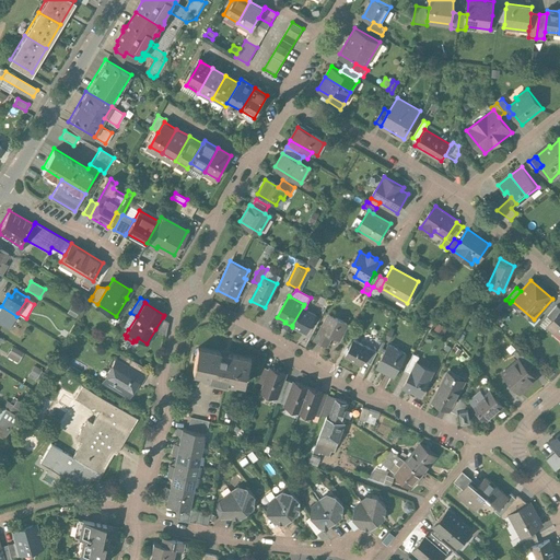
[(71,305),(67,312),(74,317),(79,310),(71,305)]
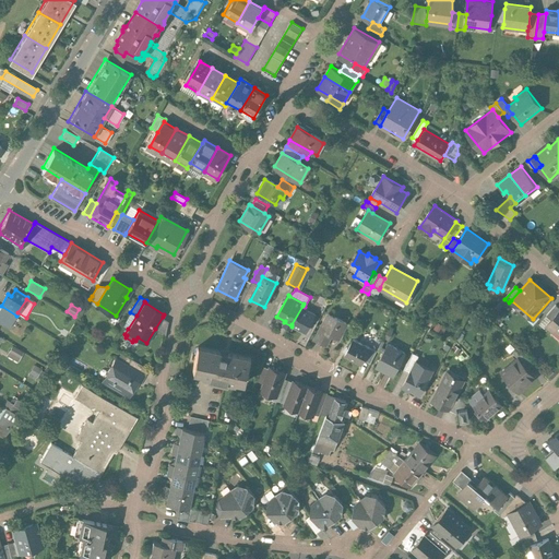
[(0,321),(9,328),(16,316),(1,306),(0,307),(0,321)]
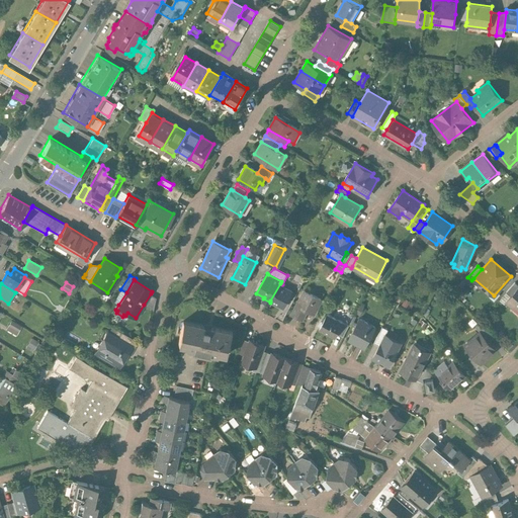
[(282,284),(280,283),(270,300),(282,308),(292,289),(282,284)]
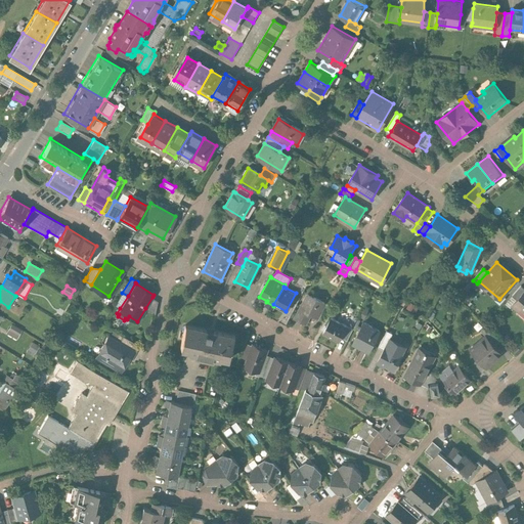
[(516,301),(523,292),(523,289),(521,287),(512,297),(516,301)]
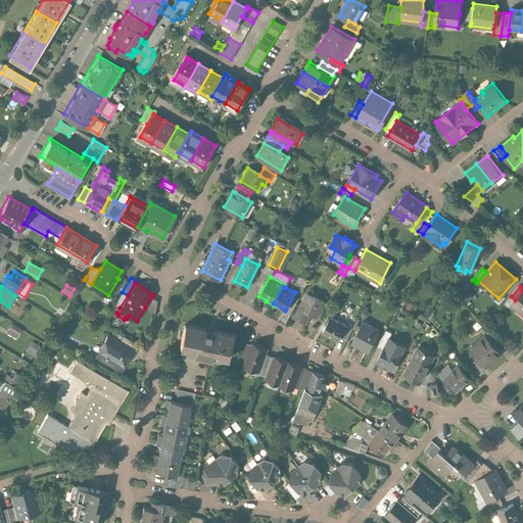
[(522,291),(515,300),(511,305),(517,311),(520,308),(522,311),(522,291)]
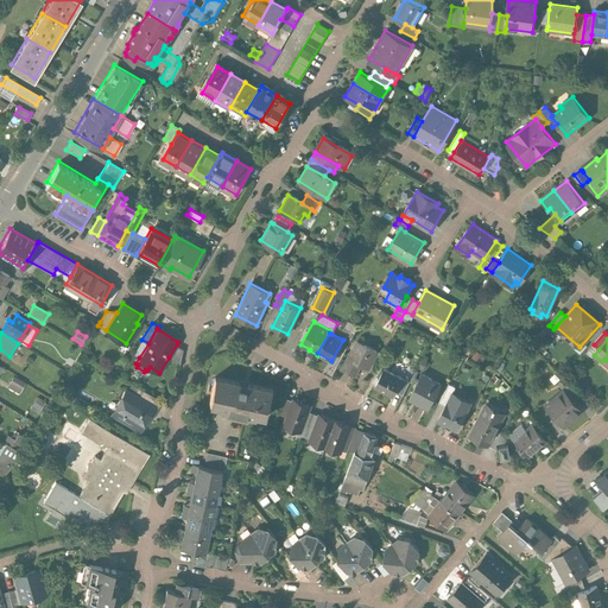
[(149,343),(141,340),(133,353),(139,358),(149,343)]
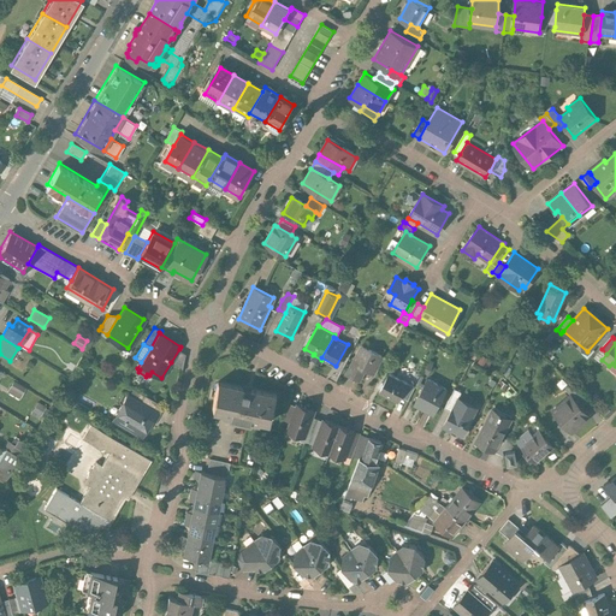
[(381,356),(362,345),(347,373),(359,380),(365,368),(373,373),(381,356)]
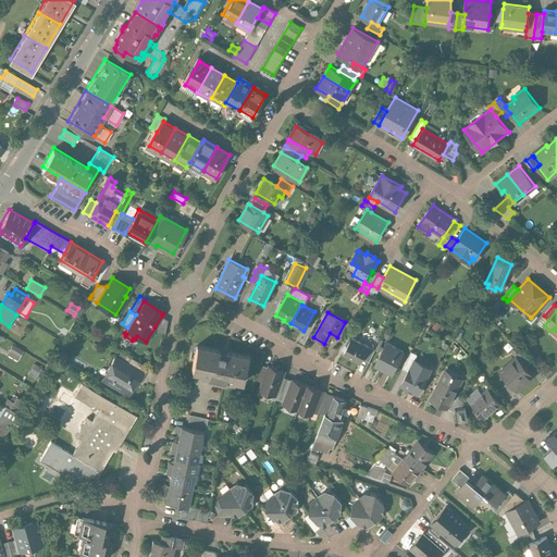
[(166,319),(162,316),(155,327),(164,332),(166,319)]
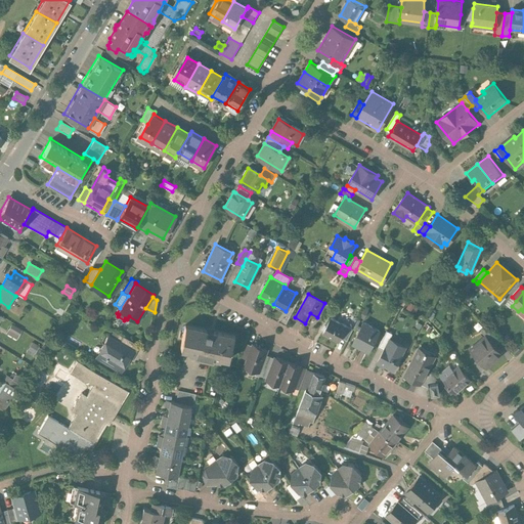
[(516,301),(512,297),(506,304),(510,307),(512,306),(516,301)]
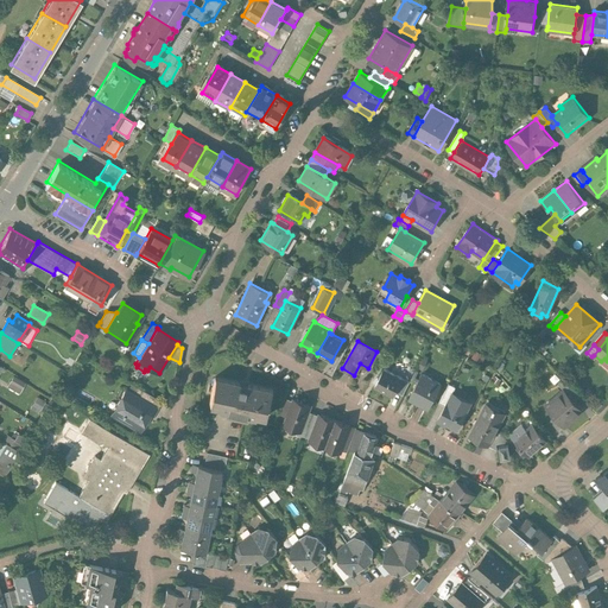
[(403,378),(384,368),(375,385),(393,394),(396,391),(401,379),(403,378)]
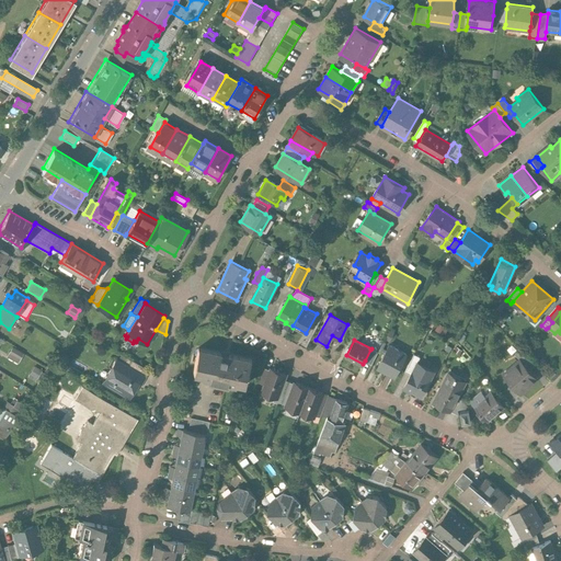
[(407,353),(390,344),(378,367),(395,376),(407,353)]
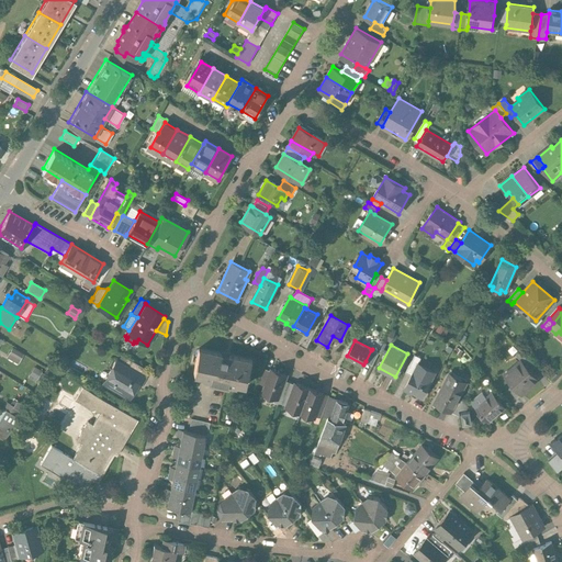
[(23,352),(13,346),(8,357),(18,362),(23,352)]
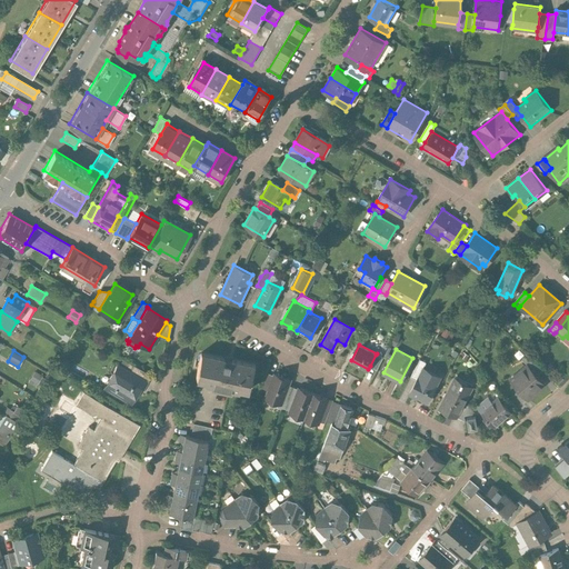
[(257,363),(200,352),(196,376),(205,378),(205,380),(211,381),(210,385),(233,389),(235,385),(251,388),(257,363)]
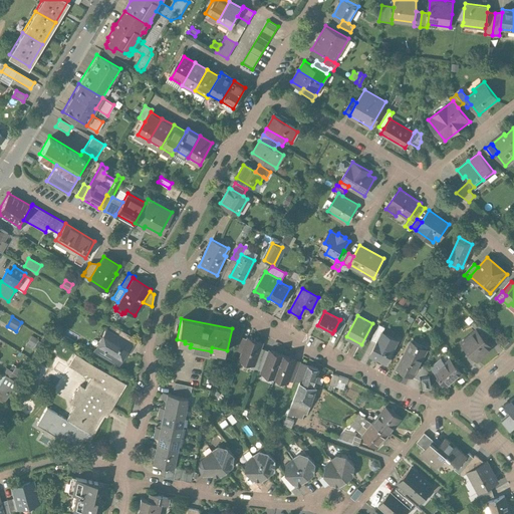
[(339,320),(334,330),(340,333),(345,322),(339,320)]
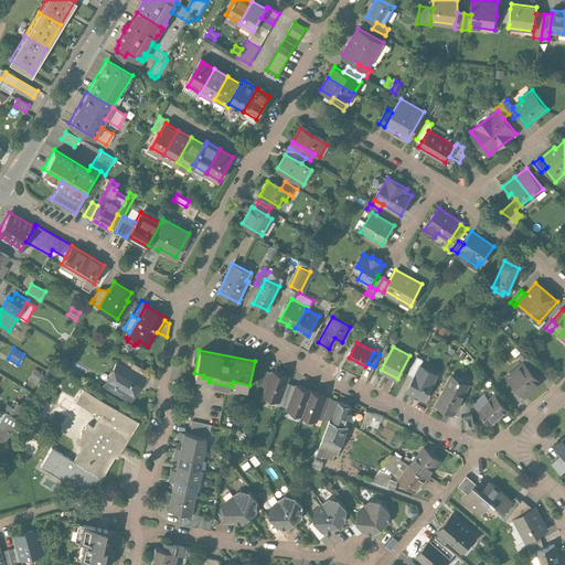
[(414,376),(420,365),(423,361),(417,358),(408,374),(414,376)]
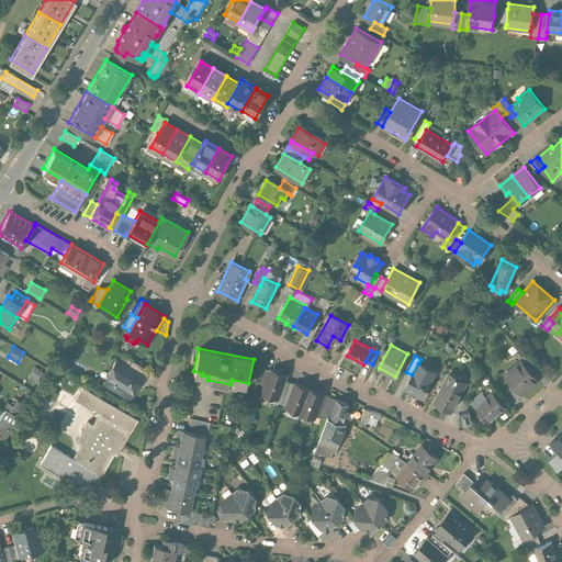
[(130,367),(116,358),(102,382),(128,397),(138,380),(139,380),(143,373),(130,367)]
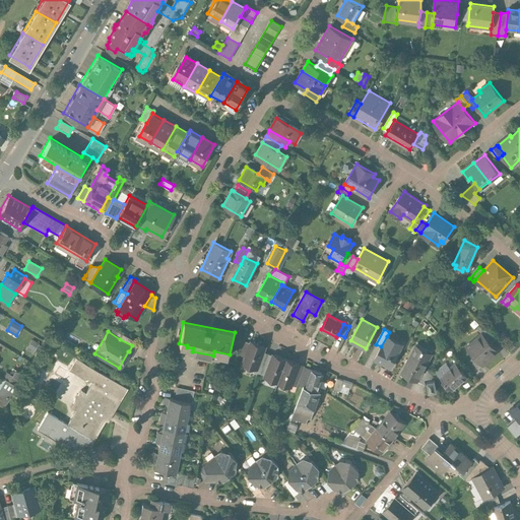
[(123,333),(120,339),(132,345),(135,340),(123,333)]
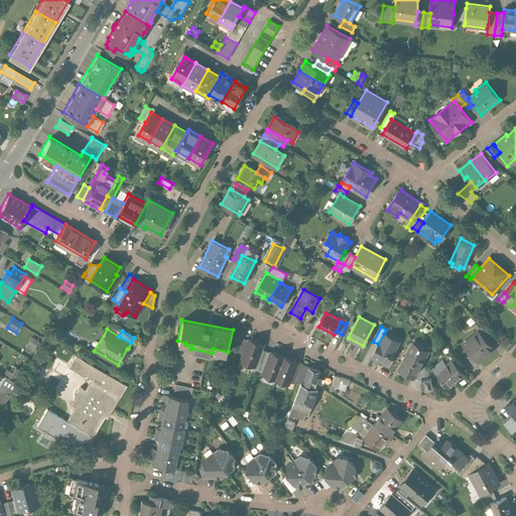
[(494,348),(479,331),(464,344),(472,353),(479,361),(494,348)]
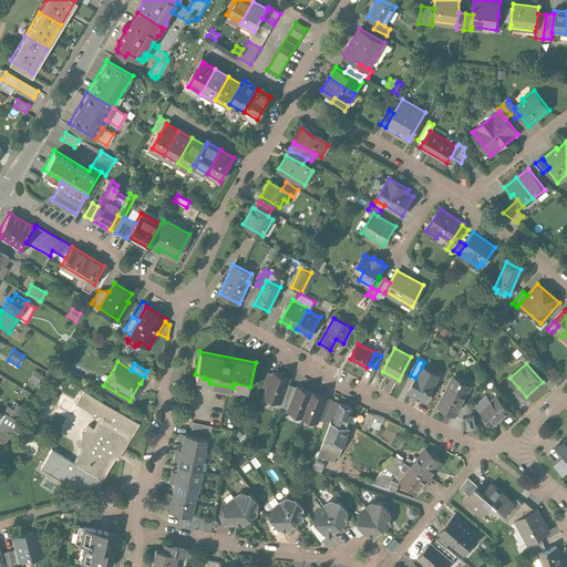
[(440,375),(422,367),(415,378),(409,390),(426,400),(440,375)]
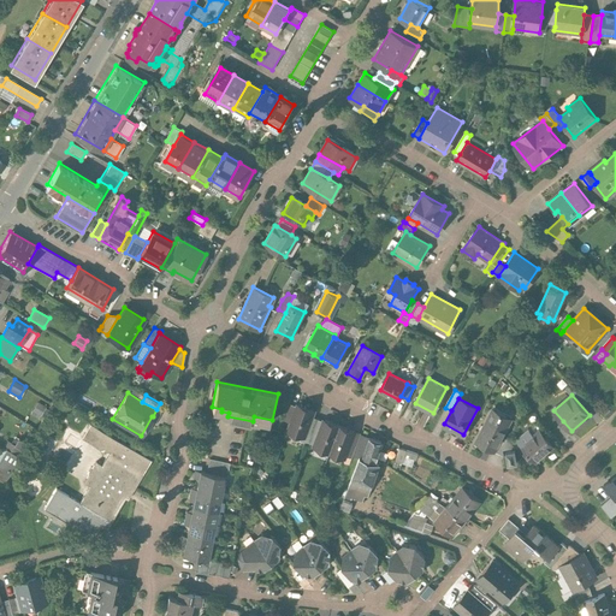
[(45,406),(37,402),(31,414),(39,418),(45,406)]
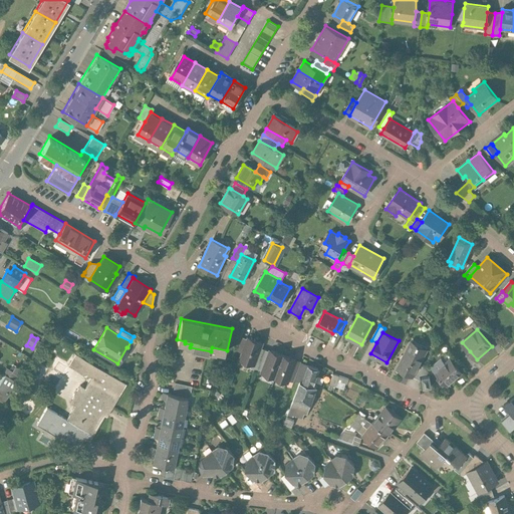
[(244,351),(248,339),(240,336),(238,349),(244,351)]
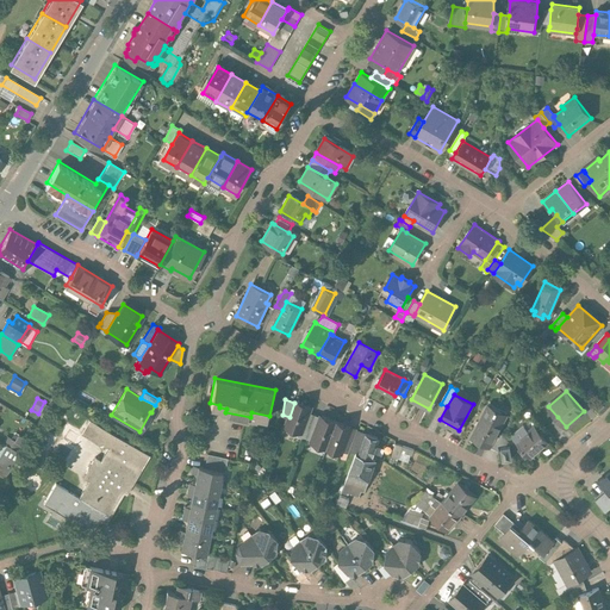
[(311,406),(296,400),(294,403),(290,417),(286,425),(300,431),(302,431),(309,411),(311,406)]
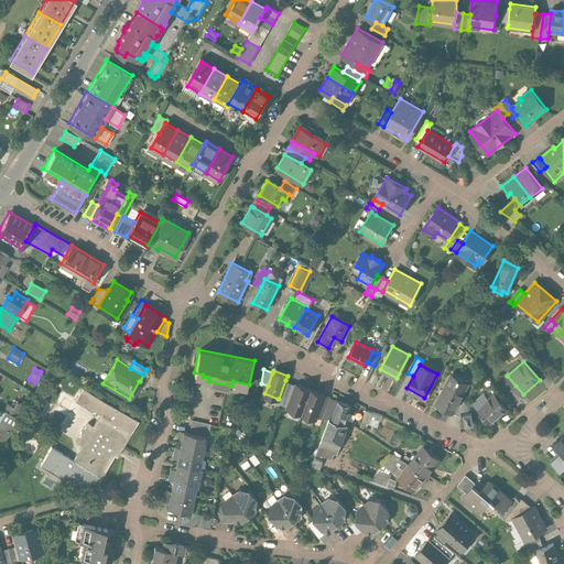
[(437,403),(453,411),(467,384),(458,380),(458,379),(452,375),(437,403)]
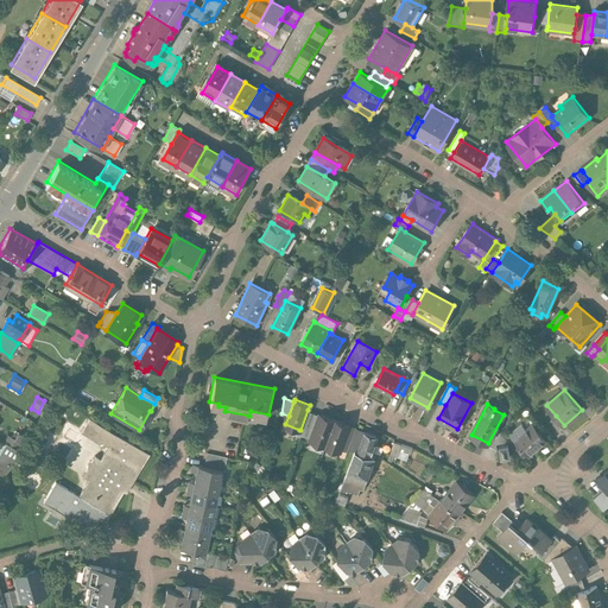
[(314,412),(308,410),(301,430),(299,430),(297,435),(303,437),(304,437),(314,412)]
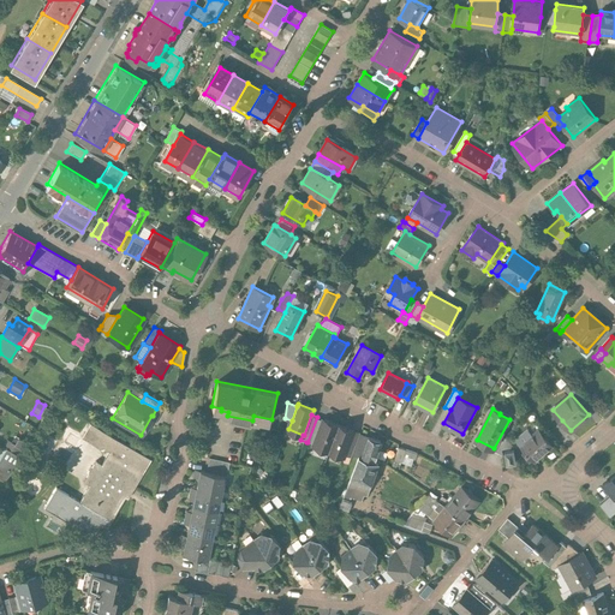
[(323,419),(317,417),(308,442),(314,445),(323,419)]
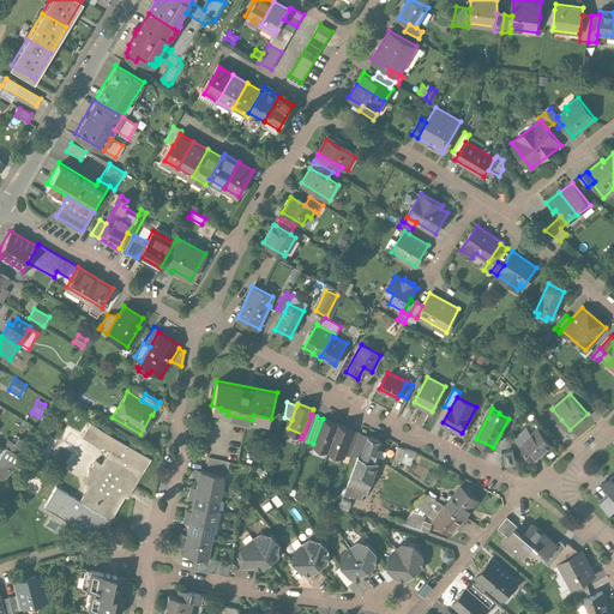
[(313,444),(327,450),(338,423),(323,417),(323,419),(313,444)]
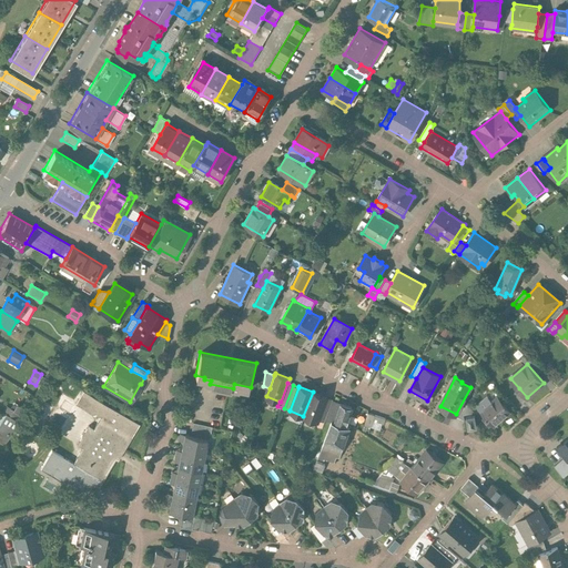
[(521,402),(527,397),(519,388),(514,393),(521,402)]
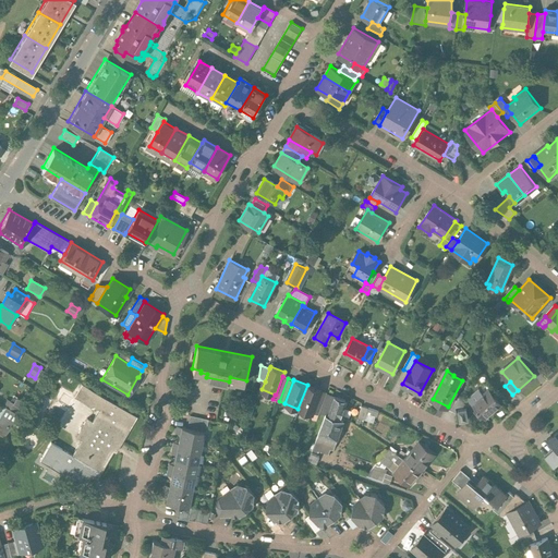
[(84,486),(91,474),(97,478),(113,451),(116,452),(137,416),(81,383),(73,396),(92,407),(95,405),(99,409),(92,421),(87,417),(75,437),(81,439),(72,455),(50,441),(39,460),(84,486)]
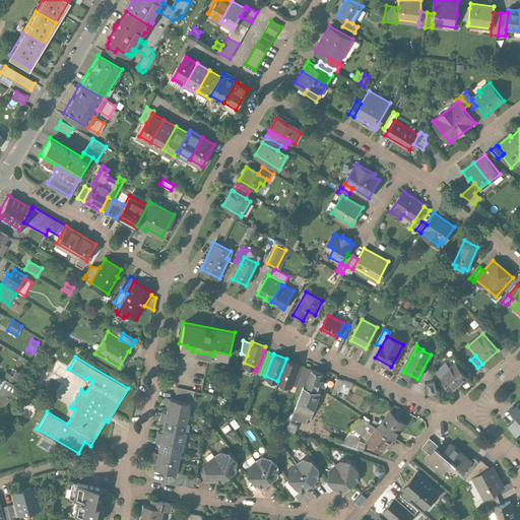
[(300,364),(286,359),(277,381),(291,386),(293,382),(300,364)]
